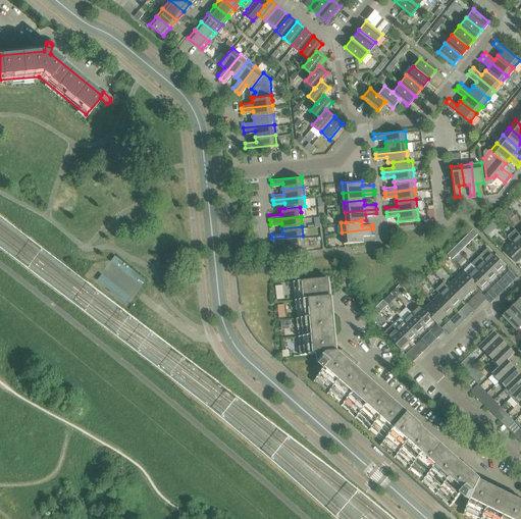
[(520,234),(519,231),(514,226),(506,235),(511,239),(520,249),(520,234)]
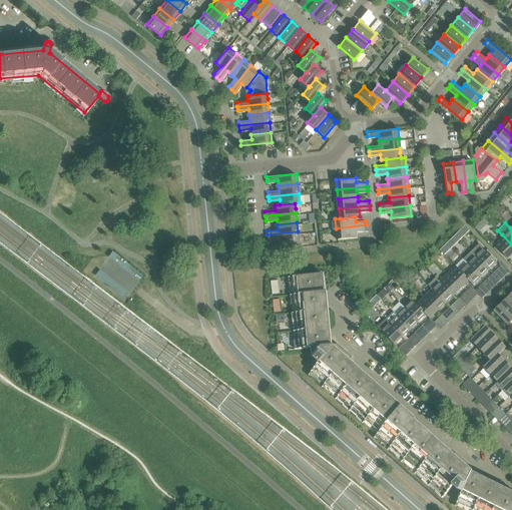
[(357,236),(357,230),(367,229),(367,224),(336,228),(337,238),(357,236)]
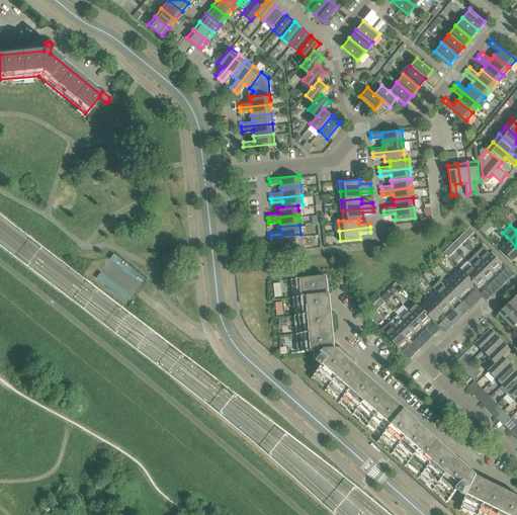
[(302,244),(300,234),(269,237),(270,242),(281,241),(281,246),(302,244)]
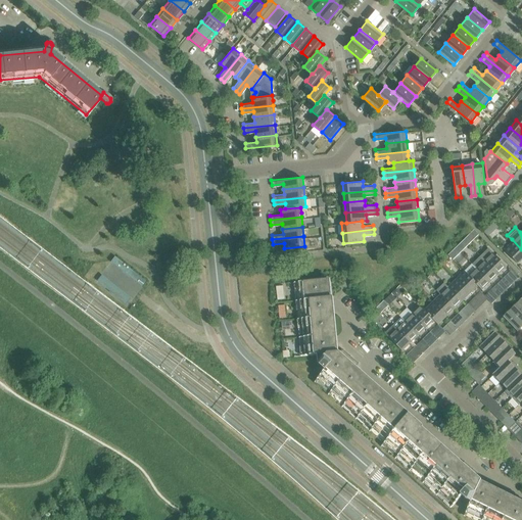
[(521,256),(521,249),(512,239),(504,248),(517,262),(521,256)]
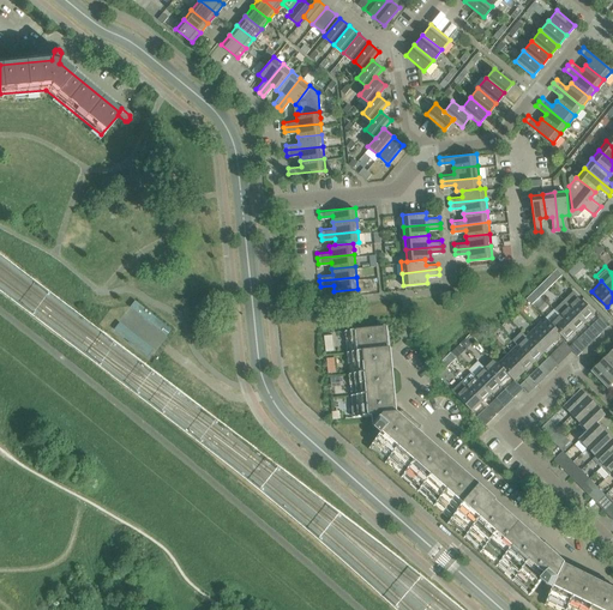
[(594,310),(572,289),(564,297),(584,319),(594,310)]
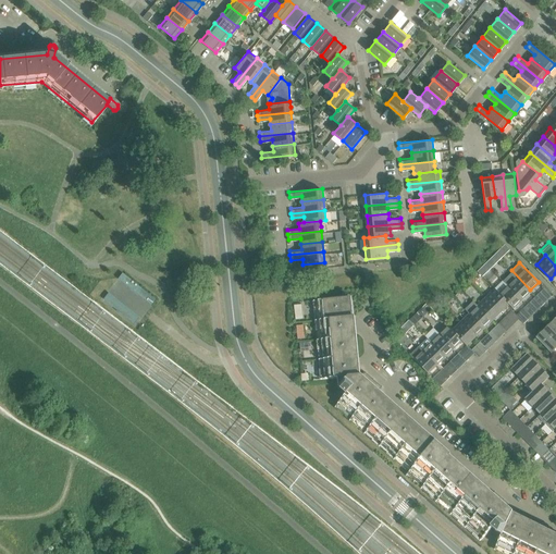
[(530,290),(511,270),(503,279),(507,283),(521,298),(530,290)]
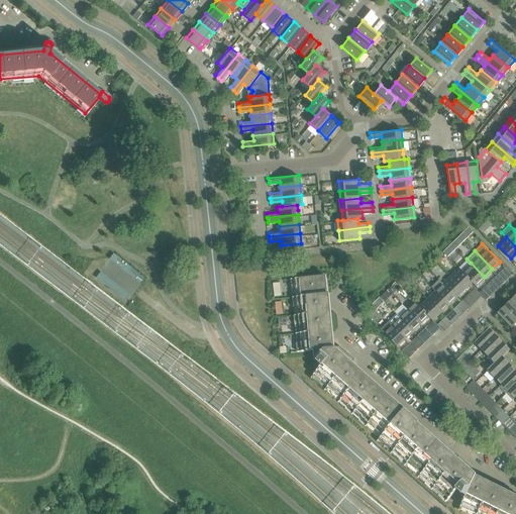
[(113,251),(109,257),(140,282),(144,276),(113,251)]
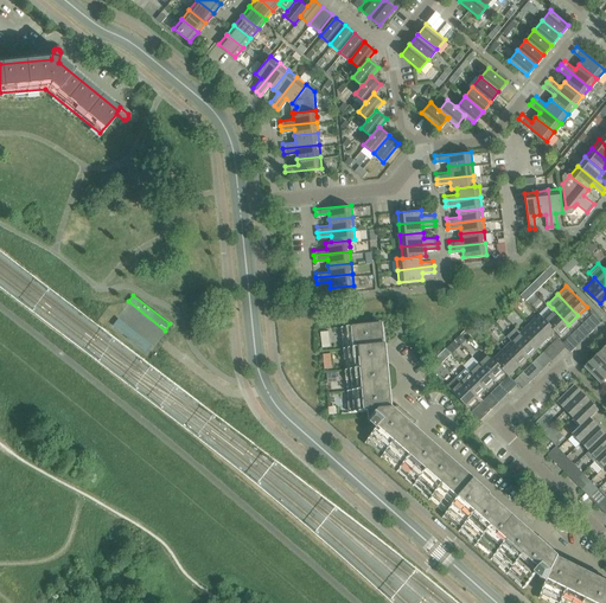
[(568,325),(553,308),(543,316),(554,328),(554,329),(559,334),(568,325)]
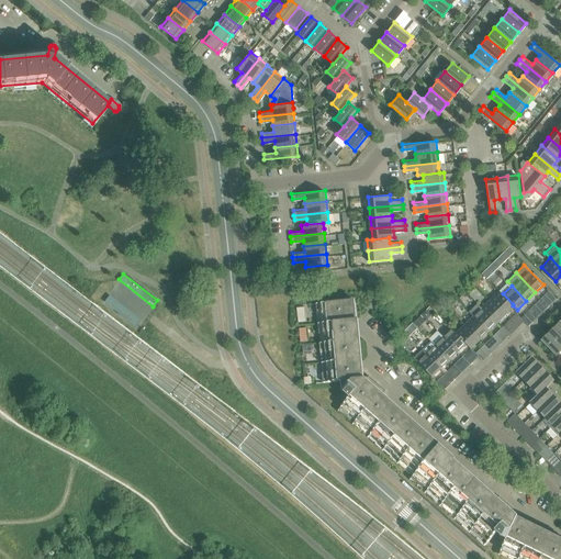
[(513,304),(503,293),(498,289),(490,298),(504,313),(513,305),(513,304)]
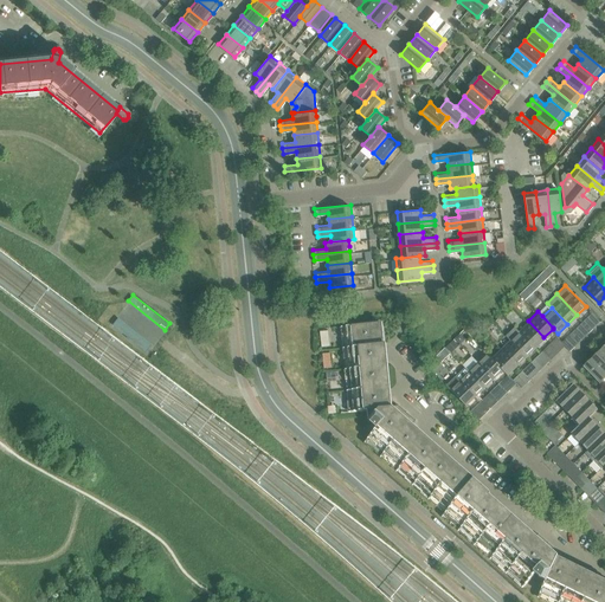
[(117,316),(113,323),(146,349),(150,343),(150,342),(117,316)]
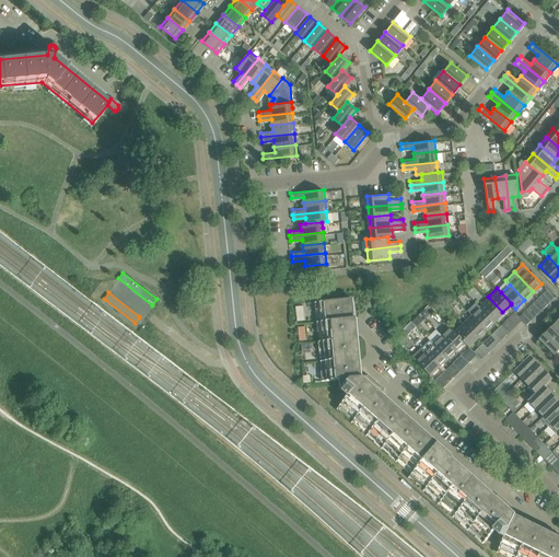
[(432,448),(403,421),(373,395),(376,392),(362,379),(362,375),(354,375),(347,297),(316,300),(324,380),(338,379),(339,387),(347,394),(337,405),(411,472),(409,474),(484,540),(493,529),(498,533),(503,535),(497,548),(514,556),(558,556),(558,545),(511,521),(515,512),(509,509),(507,512),(491,499),(488,502),(430,451),(432,448)]
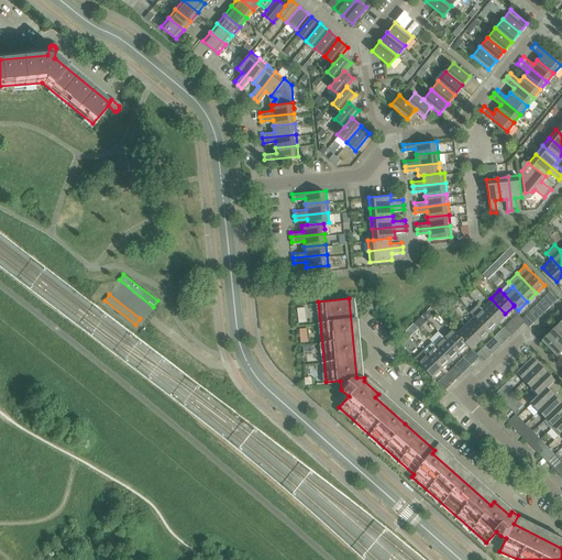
[(505,314),(491,298),(482,307),(496,321),(505,314)]
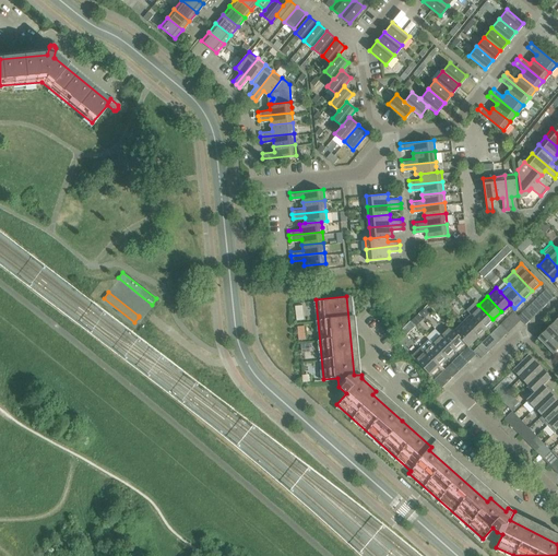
[(493,319),(478,305),(474,299),(465,308),(470,312),(484,328),(493,319)]
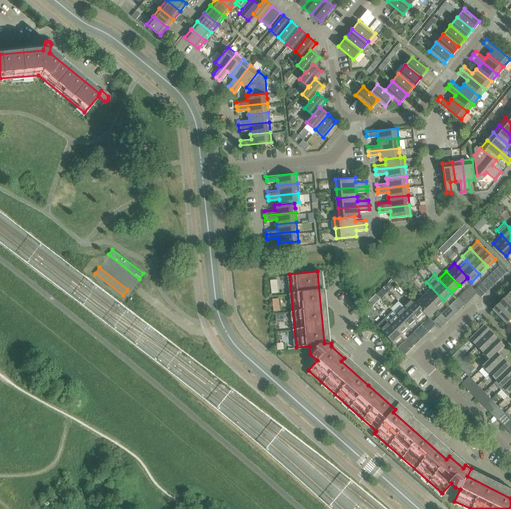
[(278,276),(271,277),(271,290),(279,290),(278,276)]
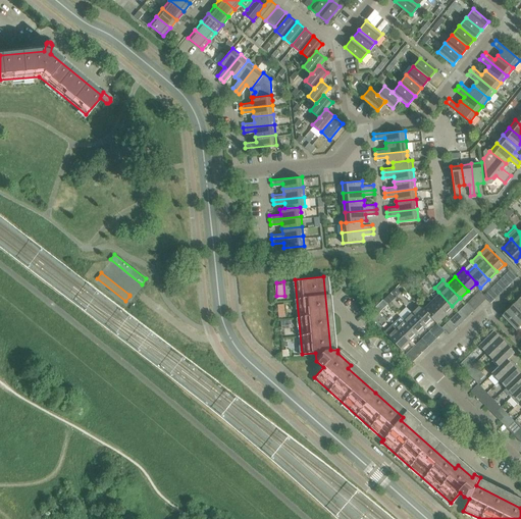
[(452,306),(438,292),(430,300),(445,313),(452,306)]
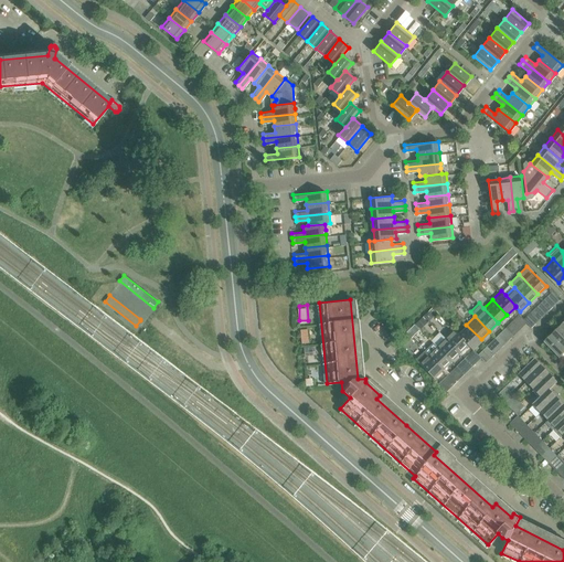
[(481,339),(466,325),(458,332),(468,343),(467,343),(471,348),(481,339)]
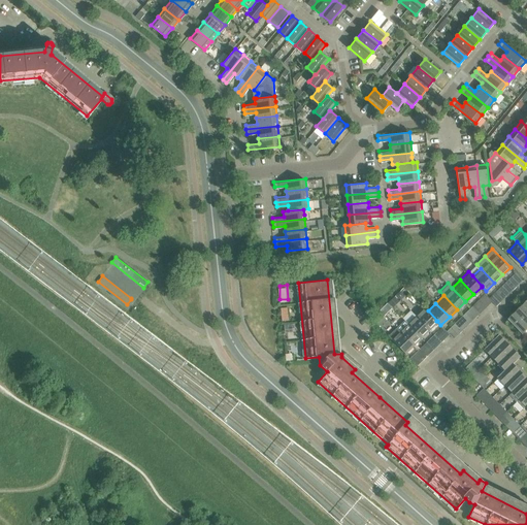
[(526,308),(522,303),(515,310),(526,323),(526,308)]
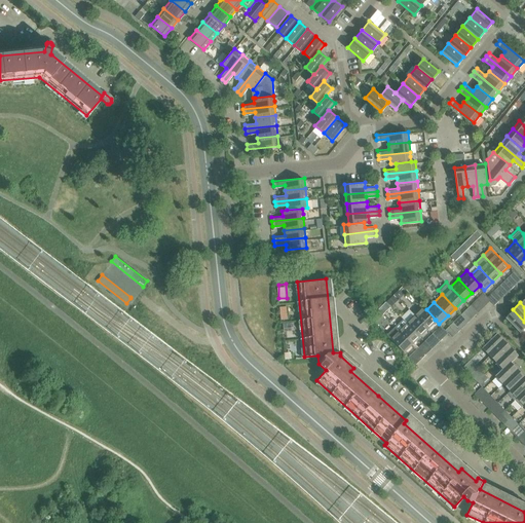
[(436,320),(426,309),(422,305),(414,312),(427,327),(435,320),(436,320)]
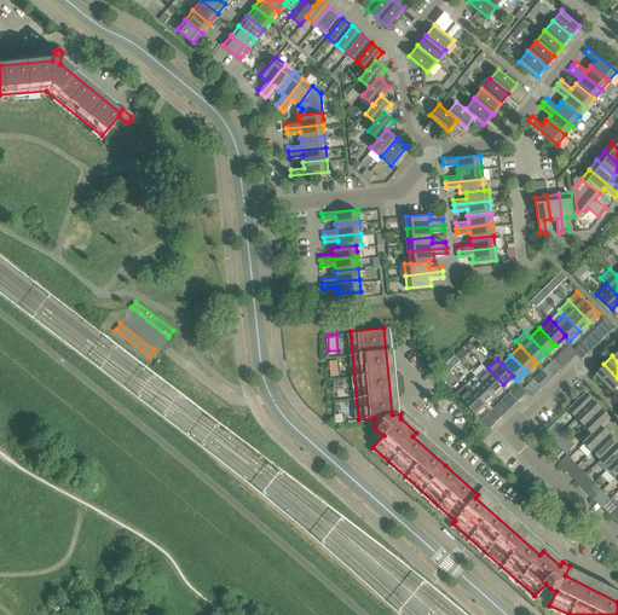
[(617,382),(617,378),(604,364),(595,372),(611,389),(617,382)]
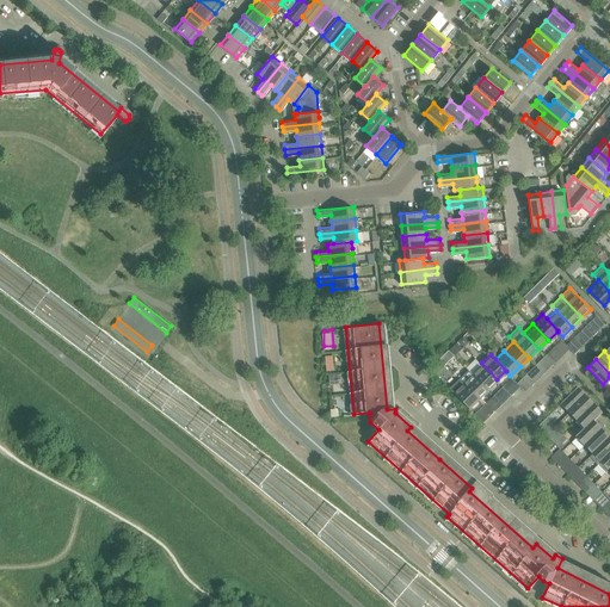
[(497,379),(481,363),(472,372),(487,389),(497,379)]
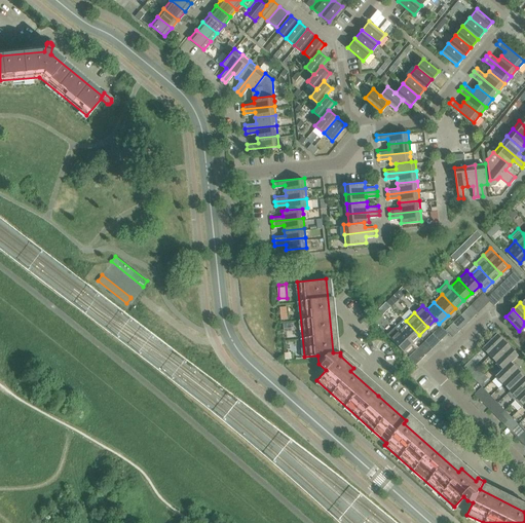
[(419,335),(406,321),(403,318),(395,325),(398,328),(412,342),(419,335)]
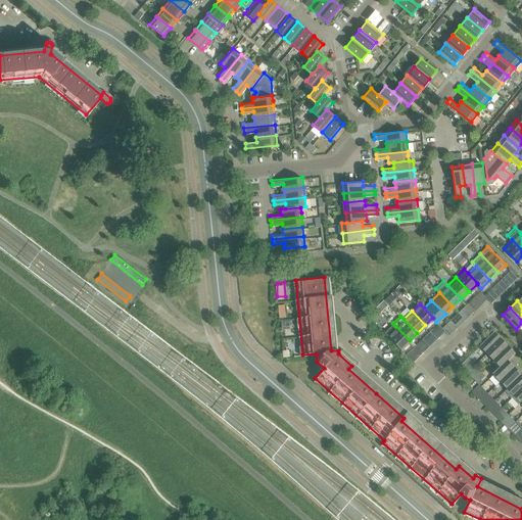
[(410,340),(395,326),(392,323),(385,331),(387,334),(400,348),(410,340)]
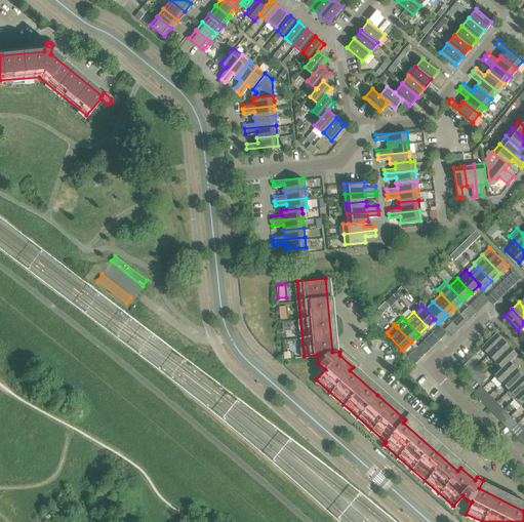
[(488,353),(502,339),(495,331),(481,345),(488,353)]
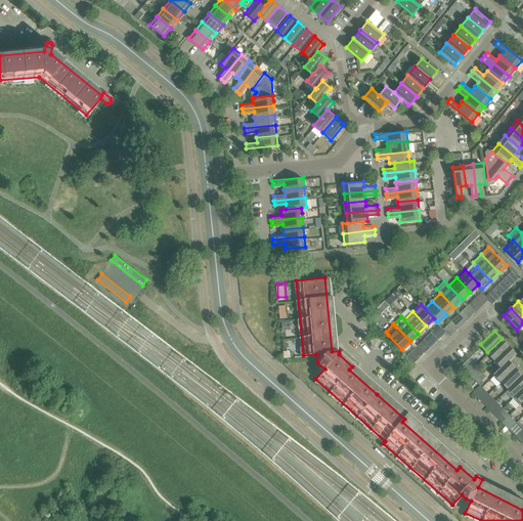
[(494,359),(509,346),(502,339),(487,352),(494,359)]
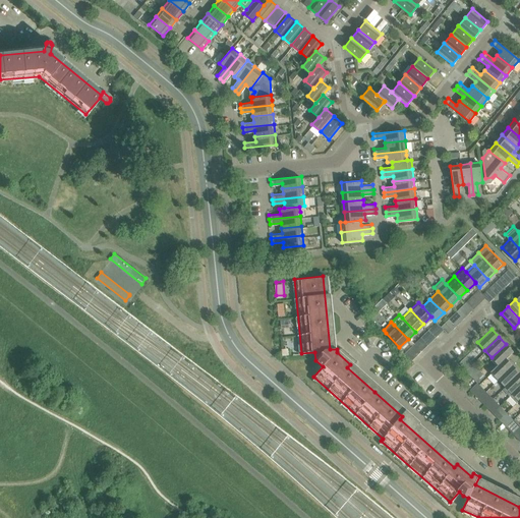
[(505,357),(512,351),(506,344),(492,357),(498,363),(504,357),(505,357)]
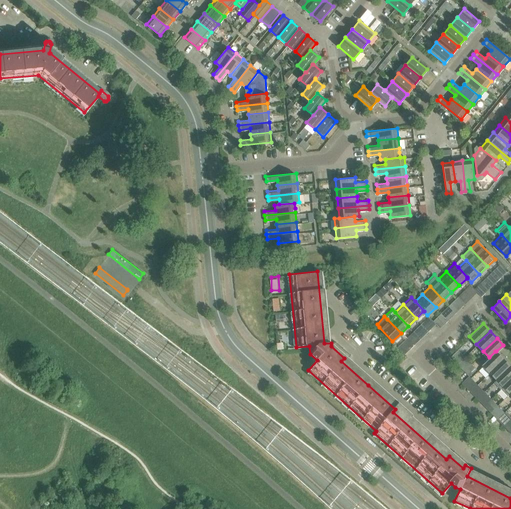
[(489,371),(503,358),(496,351),(495,351),(489,357),(482,364),(489,371)]
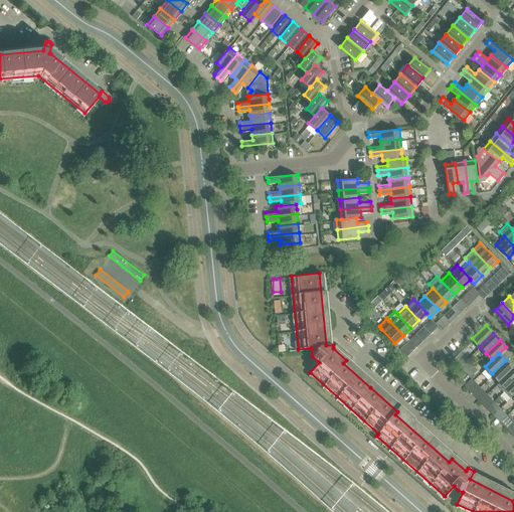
[(499,380),(512,367),(506,360),(492,373),(499,380)]
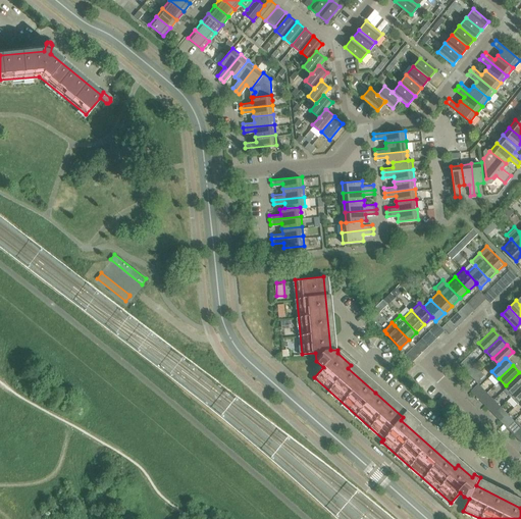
[(510,395),(520,383),(520,373),(519,372),(506,385),(503,387),(510,395)]
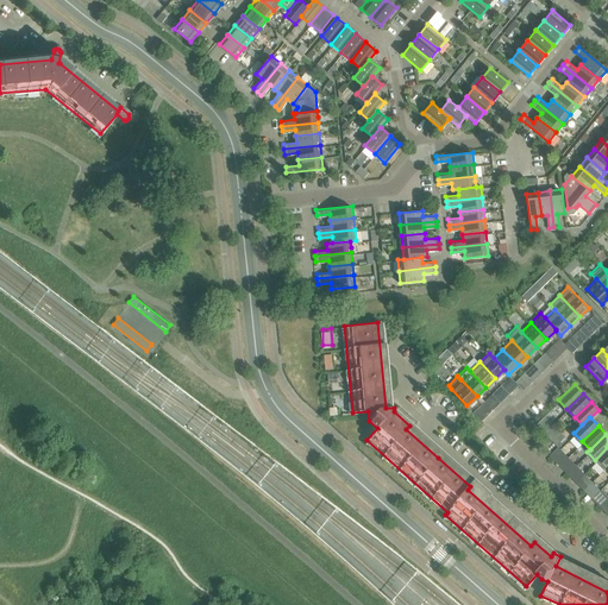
[(606,467),(607,464),(607,447),(595,460),(603,470),(606,467)]
